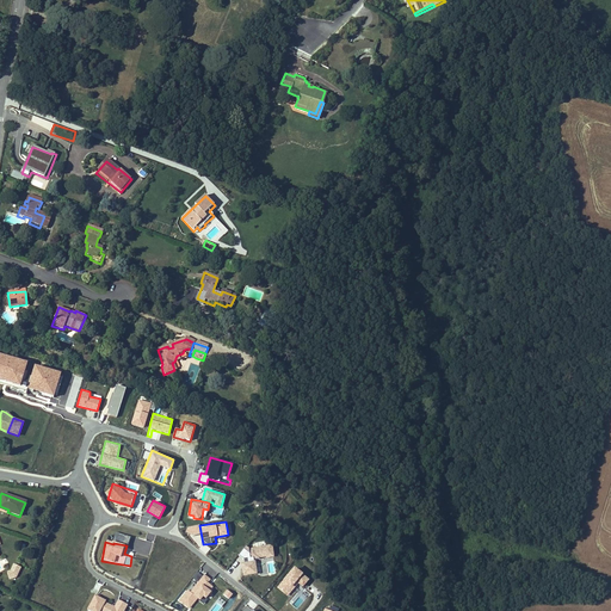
[(241,561),(244,575),(260,573),(261,575),(276,574),(272,544),(241,548),(242,555),(250,554),(251,561),(241,561)]
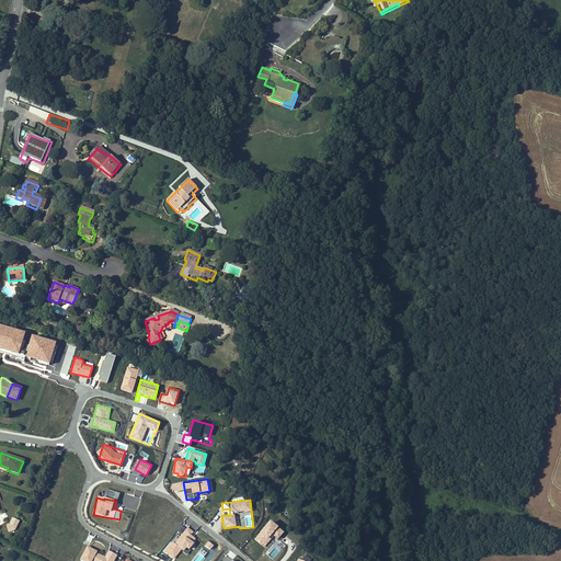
[(9,524),(6,525),(8,531),(14,529),(18,521),(14,519),(13,523),(10,521),(9,524)]
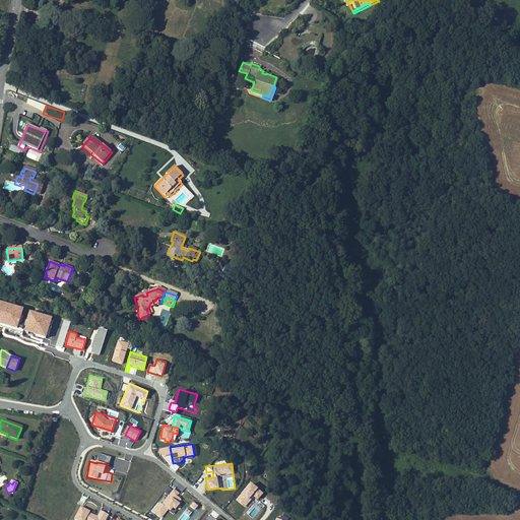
[(245,507),(254,497),(257,500),(263,493),(251,481),(235,499),(245,507)]
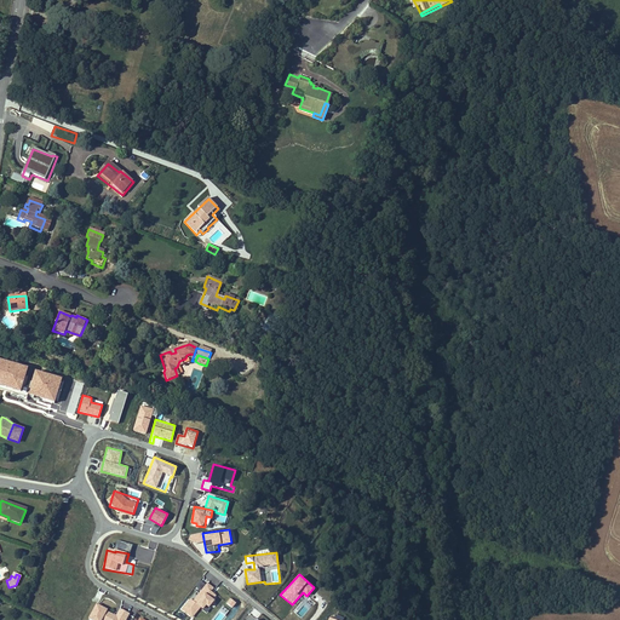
[(189,597),(181,610),(193,618),(200,608),(206,612),(217,595),(211,591),(213,587),(200,579),(194,589),(196,591),(191,598),(189,597)]
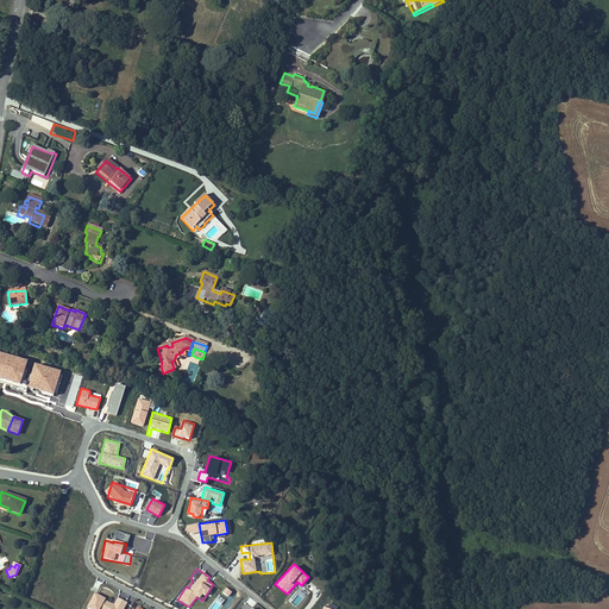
[(123,608),(127,601),(118,597),(114,602),(93,592),(86,608),(88,608),(123,608)]
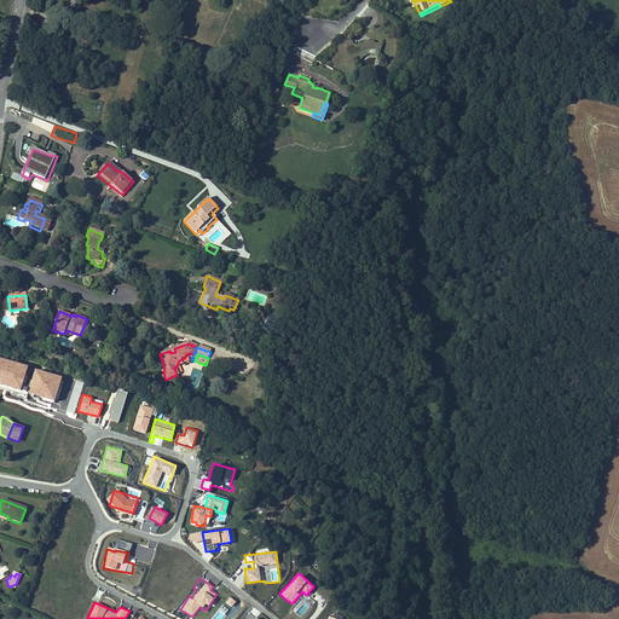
[(304,603),(295,613),(301,617),(310,607),(304,603)]
